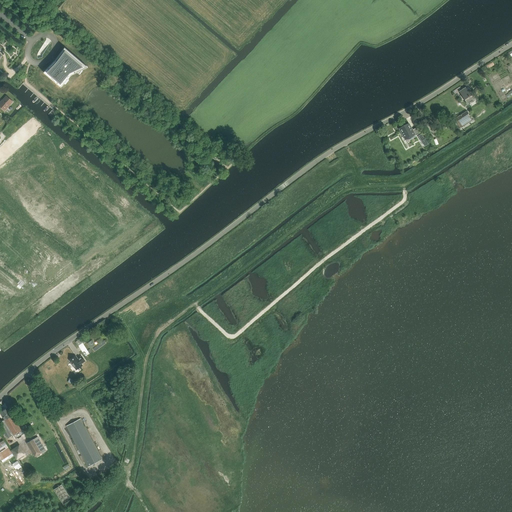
[(40,58),(37,59),(38,61),(47,69),(44,72),(61,87),(71,75),(88,67),(65,48),(55,60),(50,65),(45,60),(43,57),(40,58)]
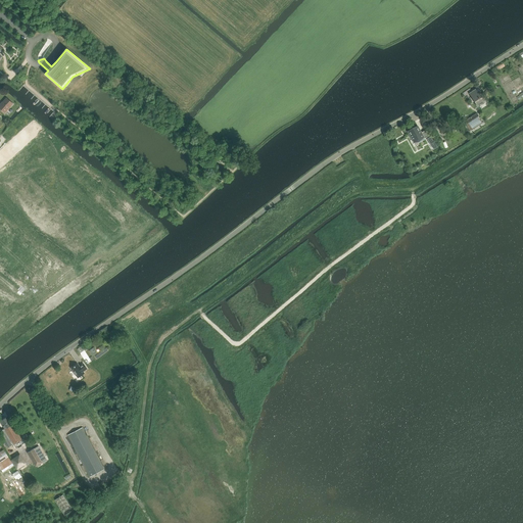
[(477,106),(485,101),(476,89),(469,94),(477,106)]
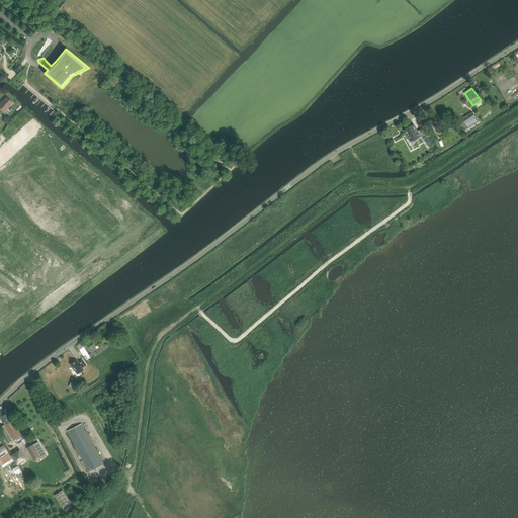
[(0,107),(4,111),(12,103),(6,97),(0,104),(0,107)]
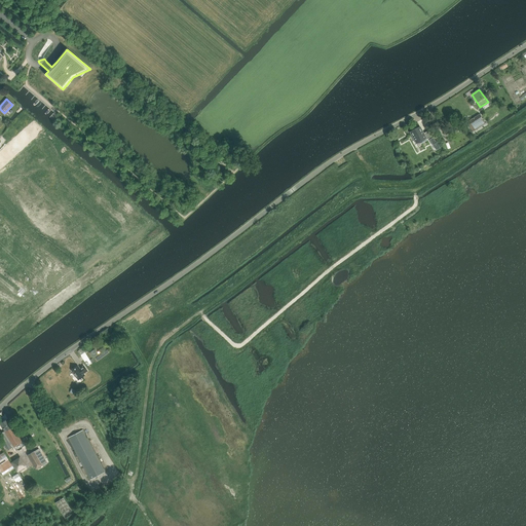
[(480,114),(466,122),(473,132),(485,123),(480,114)]
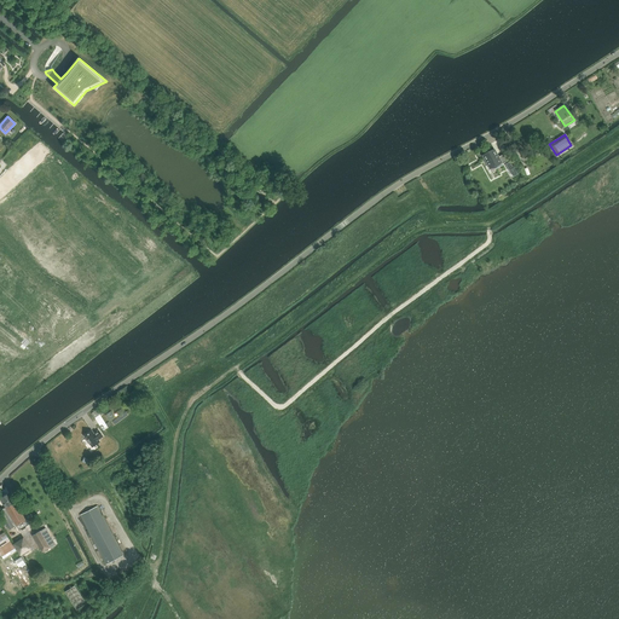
[(495,151),(484,157),(491,169),(509,161),(504,154),(498,156),(495,151)]
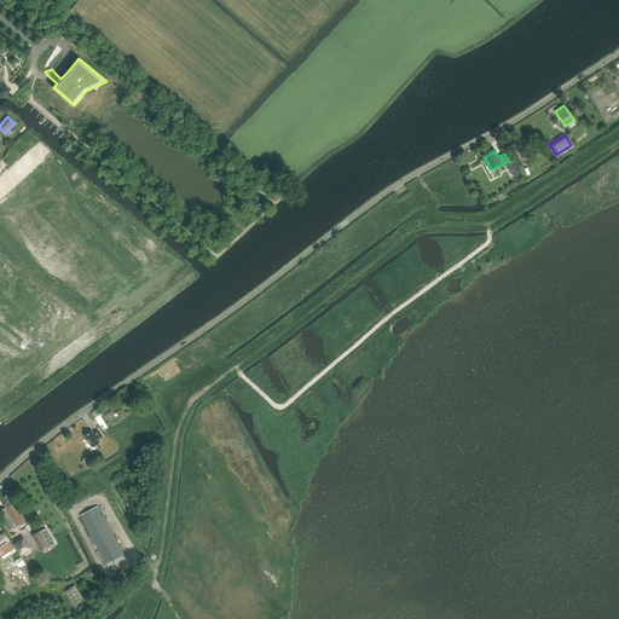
[(512,161),(505,165),(509,171),(510,171),(514,177),(518,174),(515,168),(515,167),(512,161)]
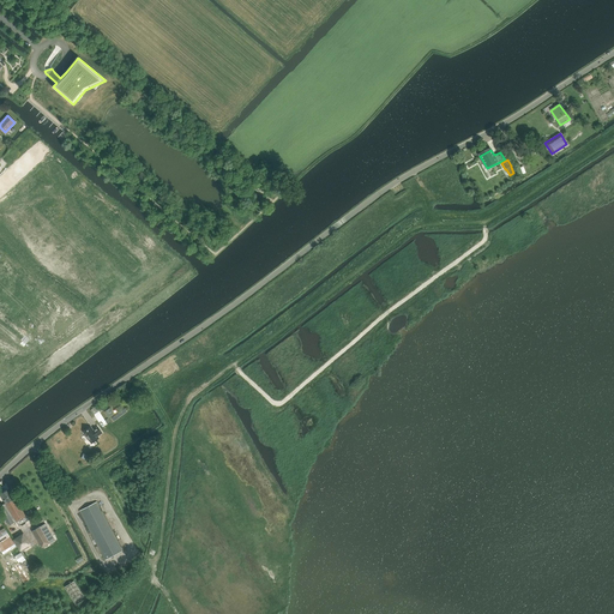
[(110,408),(104,411),(109,417),(115,413),(110,408)]
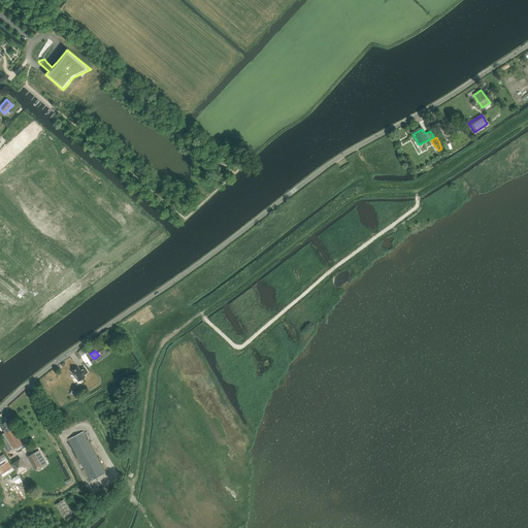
[(78,382),(86,376),(85,375),(89,372),(84,366),(80,369),(78,366),(71,371),(73,375),(72,375),(75,378),(76,378),(78,382)]
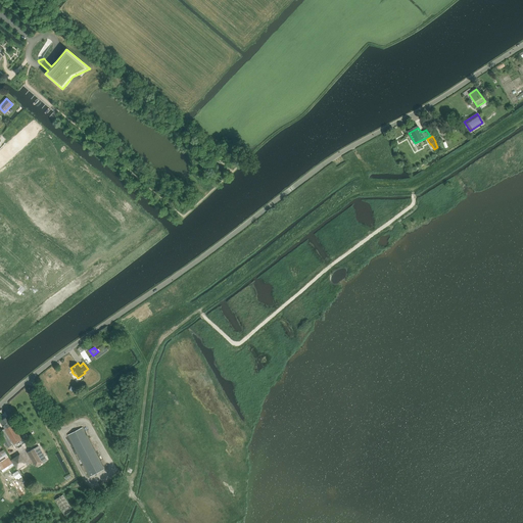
[(8,417),(0,421),(0,425),(1,426),(2,425),(13,444),(21,439),(8,417)]
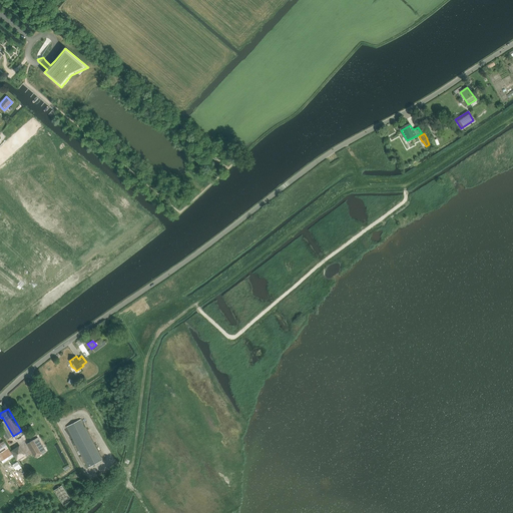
[(88,468),(102,461),(80,420),(66,427),(88,468)]
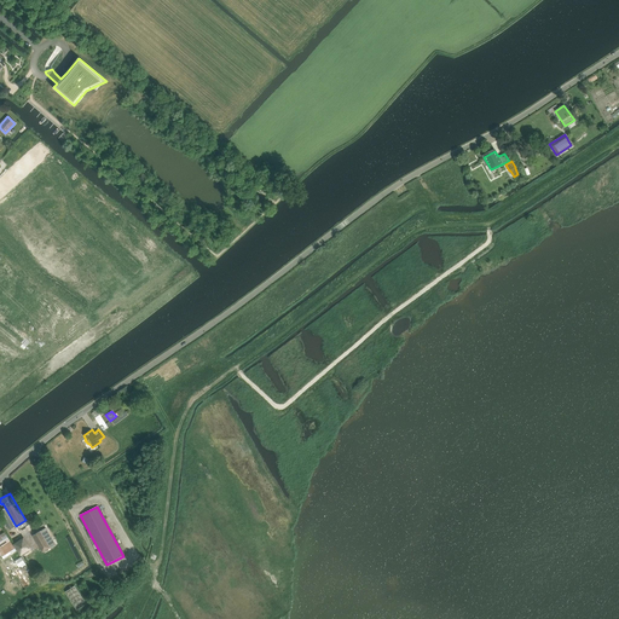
[(0,514),(9,528),(13,526),(4,509),(0,510),(0,514)]
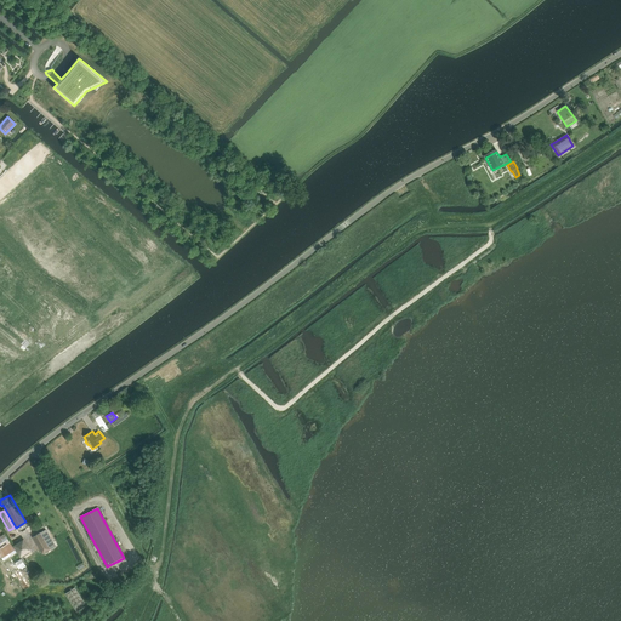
[(43,553),(56,546),(46,530),(33,537),(43,553)]
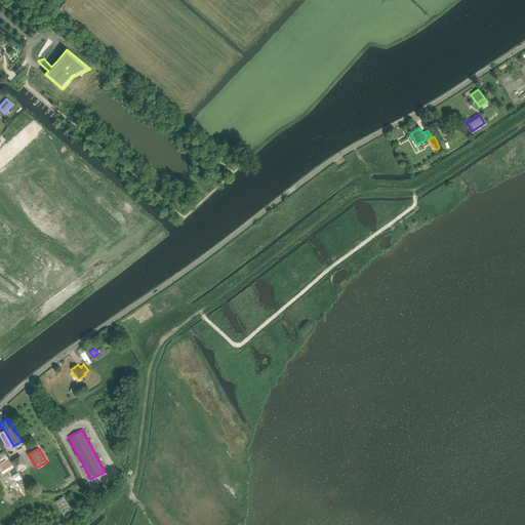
[(15,469),(12,465),(4,451),(0,453),(0,470),(4,476),(9,473),(15,469)]
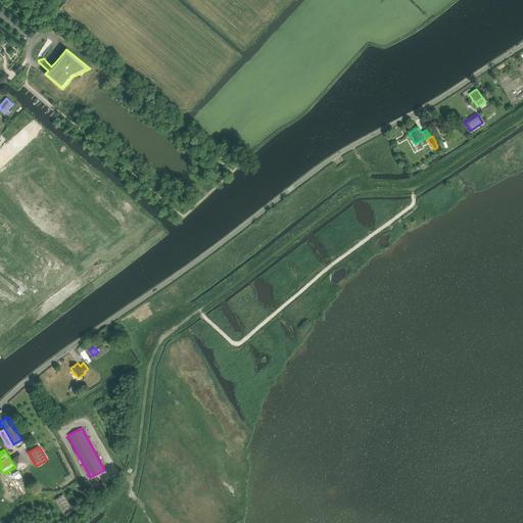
[(17,468),(25,463),(19,455),(12,460),(17,468)]
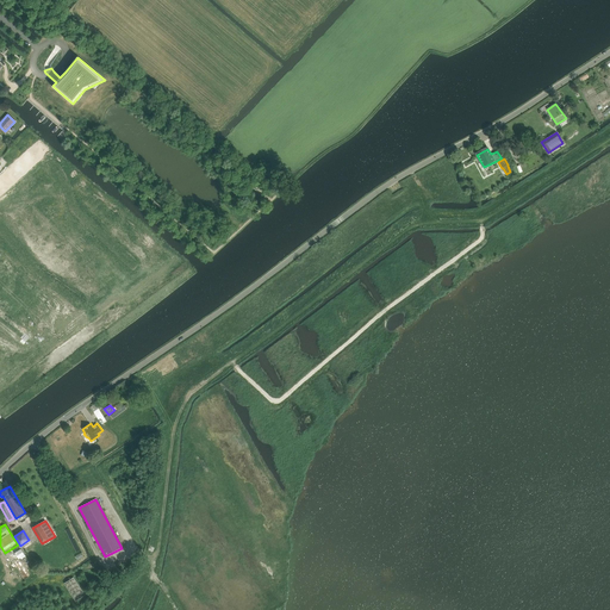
[(20,549),(14,553),(18,559),(24,555),(20,549)]
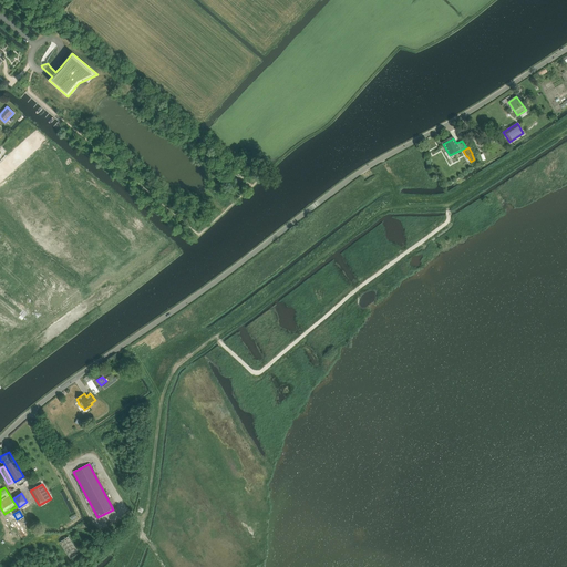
[(22,538),(28,535),(19,522),(14,525),(22,538)]
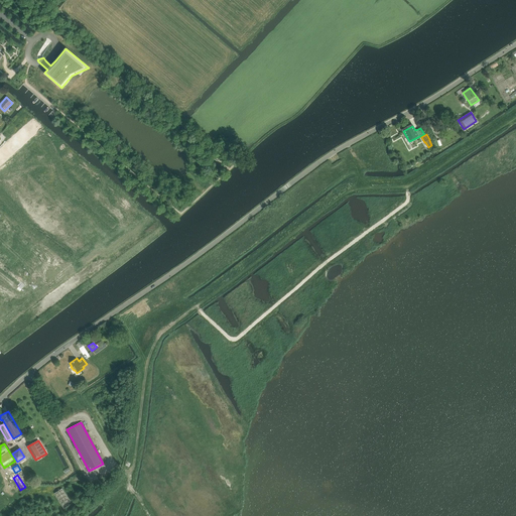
[(54,493),(63,508),(72,503),(62,488),(54,493)]
